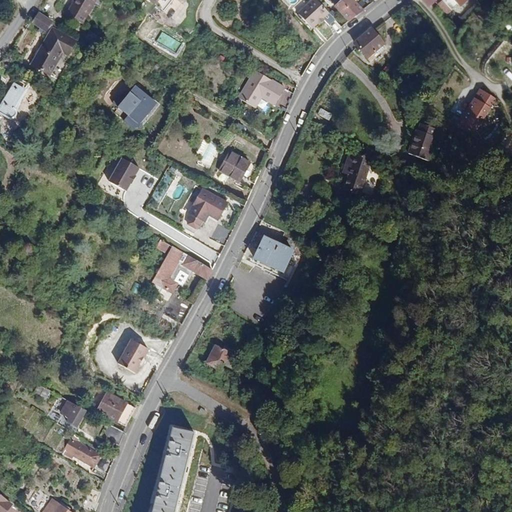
[(97,0),(76,0),(75,2),(91,11),(97,0)]
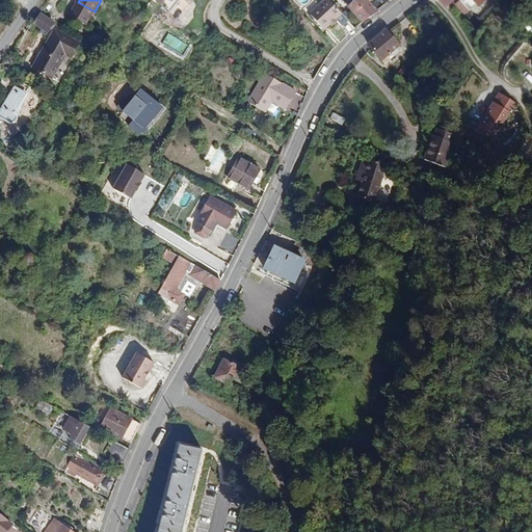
[(169,10),(178,0),(162,0),(160,3),(169,10)]
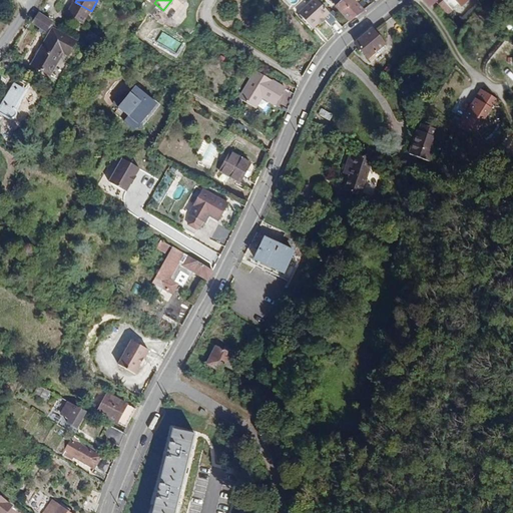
[(316,0),(301,15),(315,29),(325,19),(332,26),(338,20),(318,0),(316,0)]
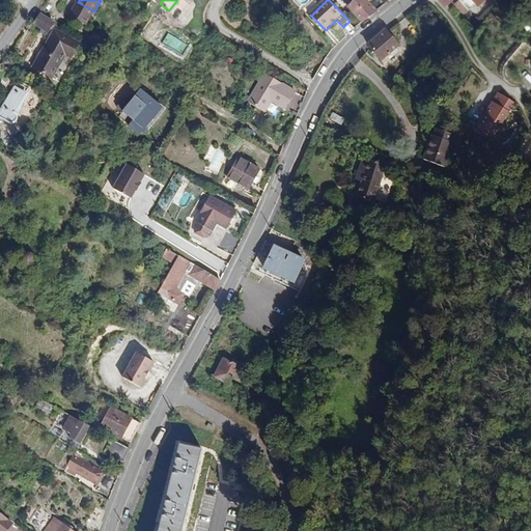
[(370,0),(356,0),(350,6),(364,21),(375,11),(367,3),(370,0)]
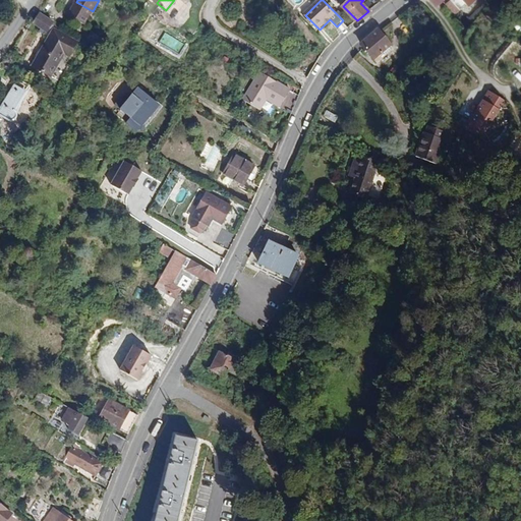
[(444,0),(429,0),(437,9),(446,2),(444,0)]
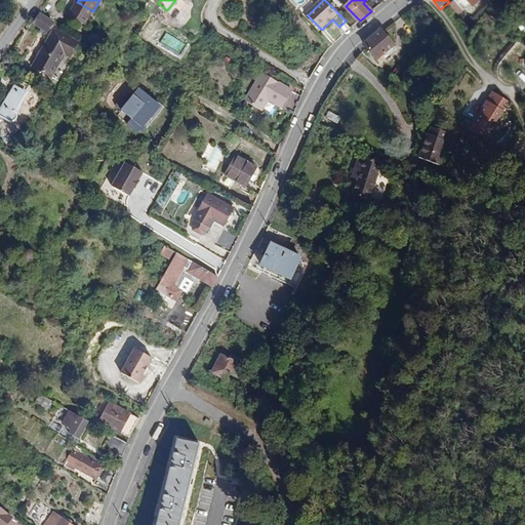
[(456,0),(453,3),(463,13),(470,7),(472,10),(482,0),(456,0)]
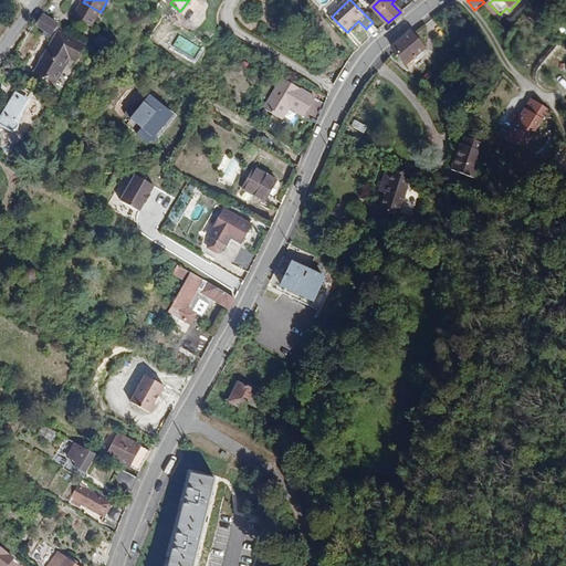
[(101,12),(83,2),(75,17),(92,28),(101,12)]
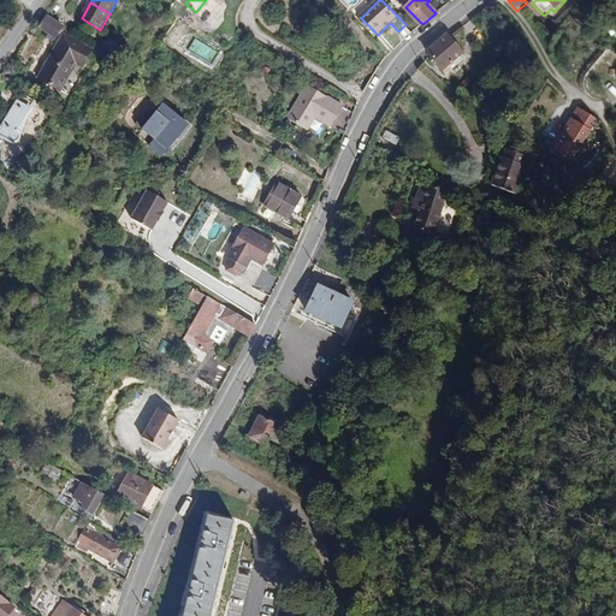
[(538,22),(544,16),(532,4),(527,10),(538,22)]
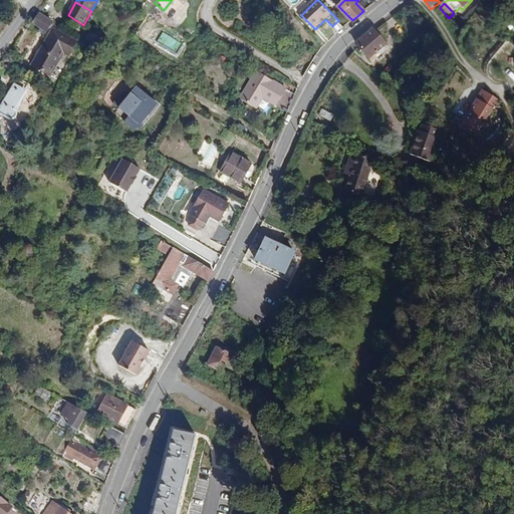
[(33,24),(46,32),(53,21),(40,13),(33,24)]
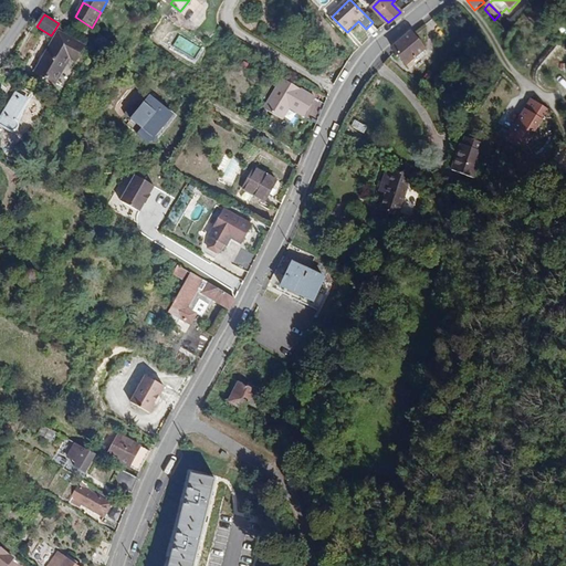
[(84,46),(60,32),(37,72),(56,83),(70,59),(75,62),(84,46)]
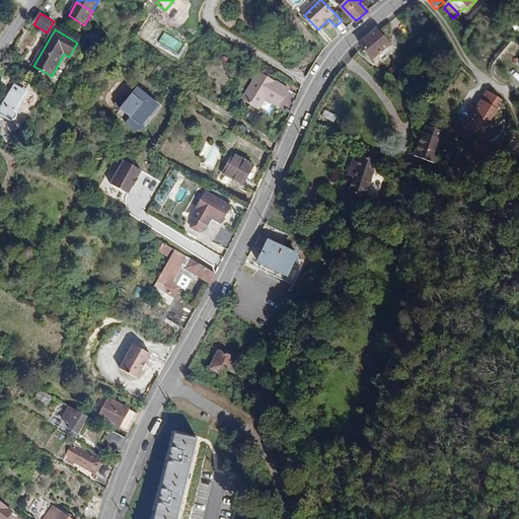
[(98,47),(102,40),(99,38),(101,34),(94,30),(90,35),(88,33),(86,36),(89,38),(88,40),(98,47)]
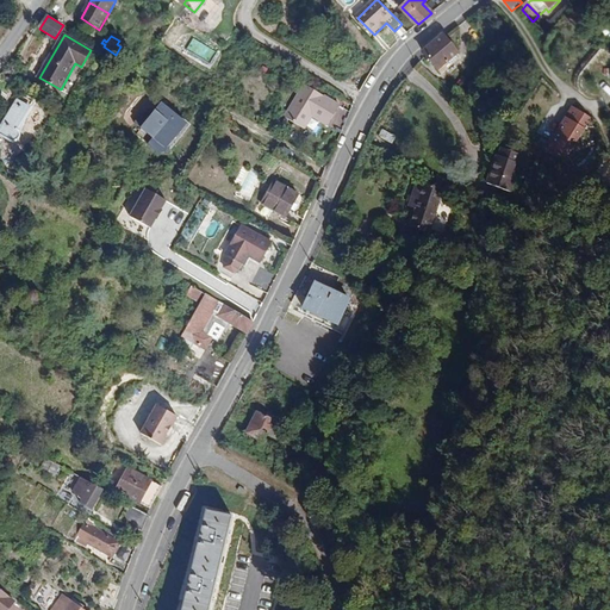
[(422,54),(425,58),(441,76),(461,60),(444,39),(442,37),(422,54)]
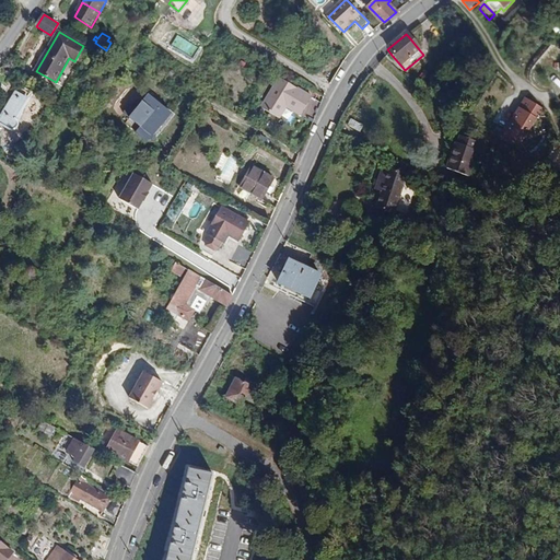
[(70,78),(76,65),(70,62),(63,74),(70,78)]
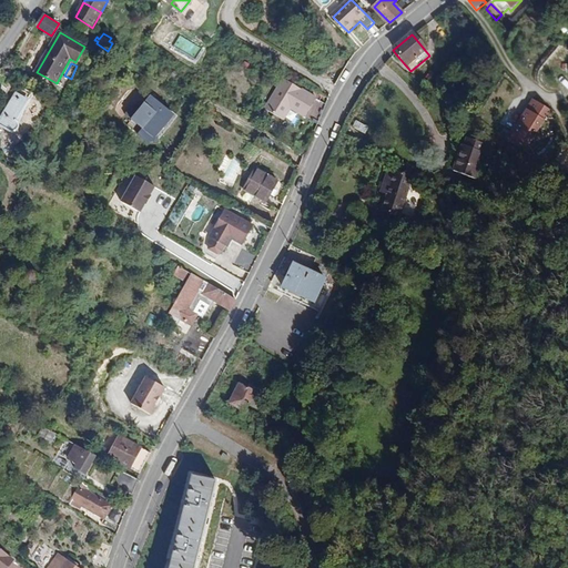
[(317,124),(326,104),(283,80),(266,110),(282,119),(287,107),(317,124)]
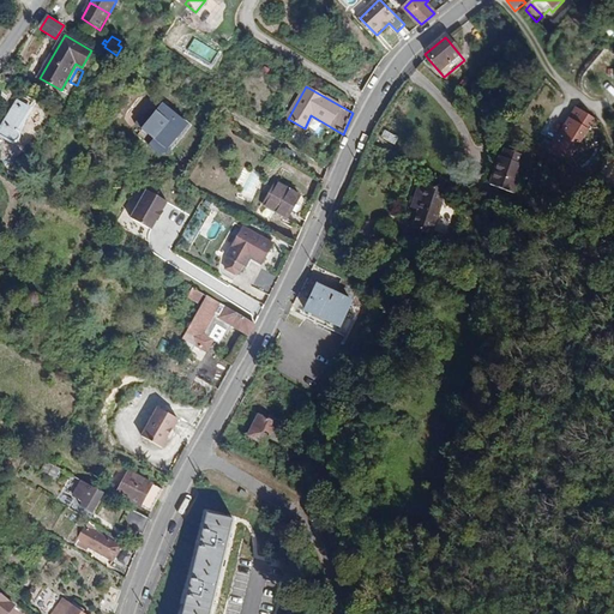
[(0,130),(0,133),(13,142),(18,142),(20,136),(18,131),(31,109),(17,101),(0,130)]
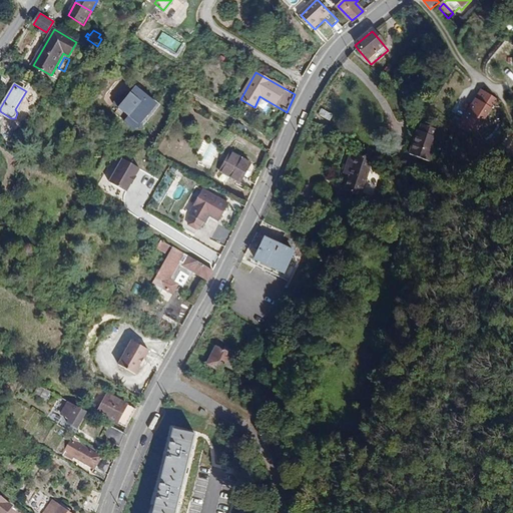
[(117,98),(112,104),(127,117),(124,122),(130,127),(130,129),(141,128),(141,121),(154,103),(133,87),(122,102),(117,98)]
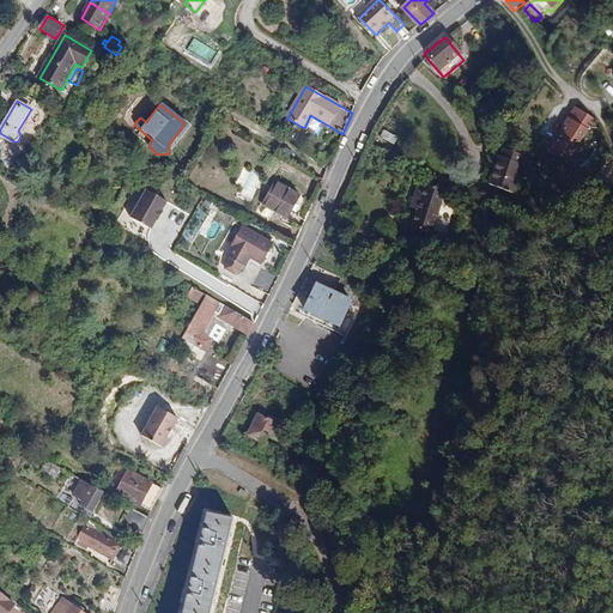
[(581,105),(544,143),(563,161),(599,123),(581,105)]
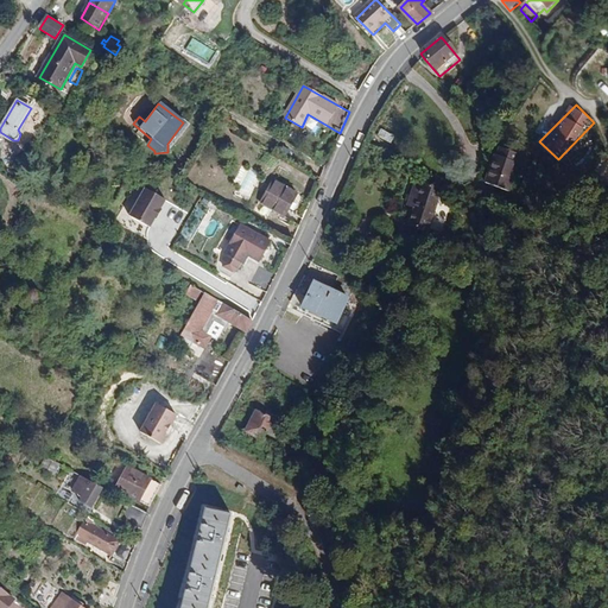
[(517,165),(520,156),(499,150),(495,158),(517,165)]
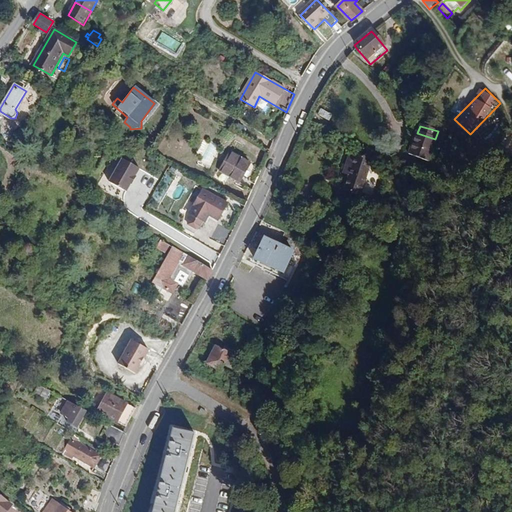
[(437,139),(435,139),(417,133),(416,133),(408,156),(429,162),(437,139)]
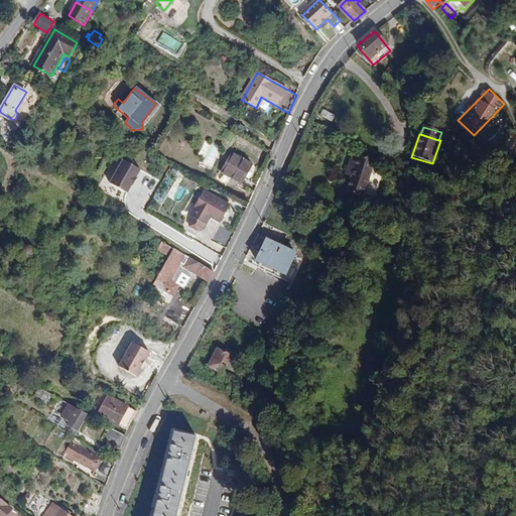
[(210,144),(204,162),(213,165),(219,147),(210,144)]
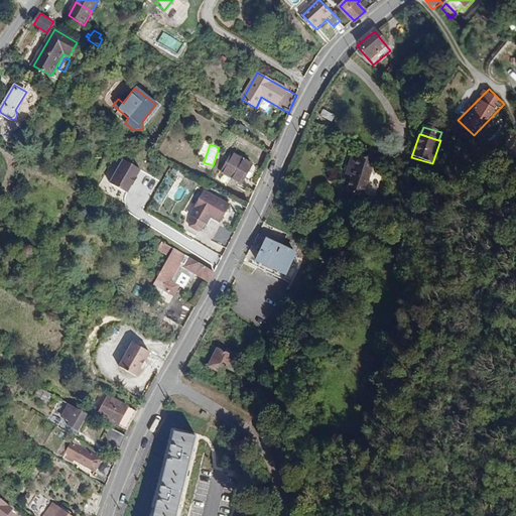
[(233,154),(222,174),(232,178),(242,159),(233,154)]
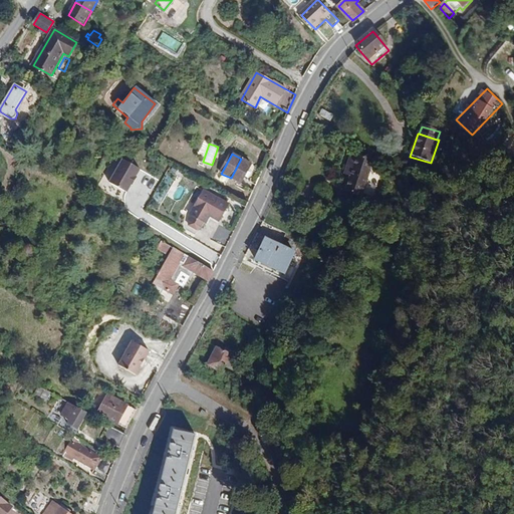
[(374,163),(350,155),(343,176),(345,176),(349,178),(347,187),(345,193),(361,199),(374,163)]
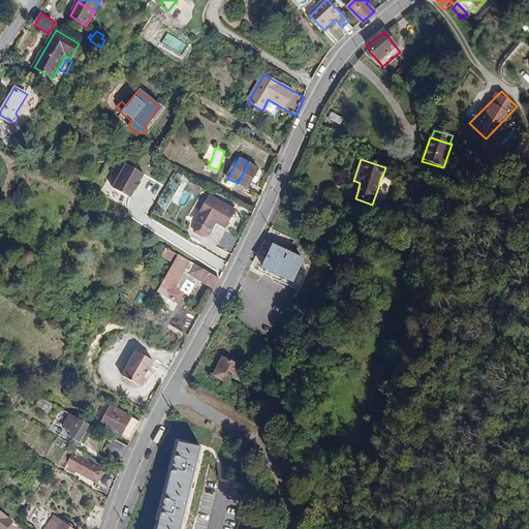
[(143,174),(125,163),(112,187),(129,197),(133,189),(135,190),(139,182),(138,181),(143,174)]
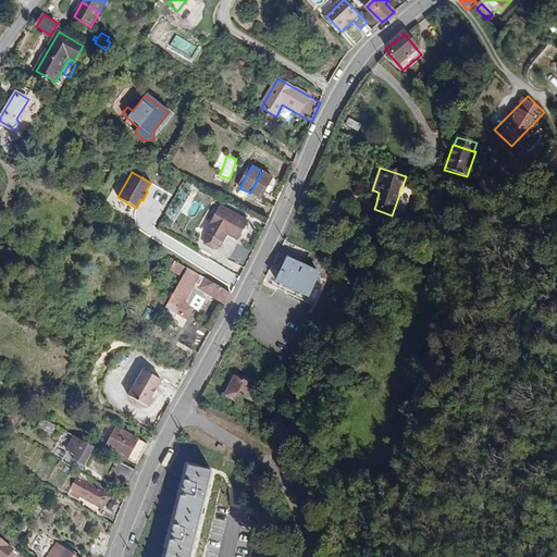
[(250,193),(262,199),(273,177),(261,172),(250,193)]
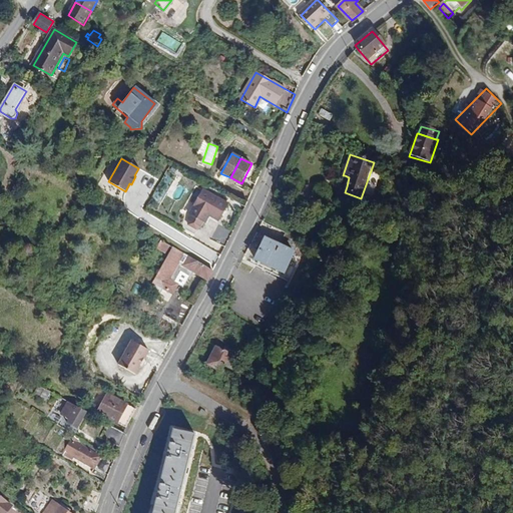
[(169,186),(166,184),(169,179),(164,177),(156,193),(163,197),(169,186)]
